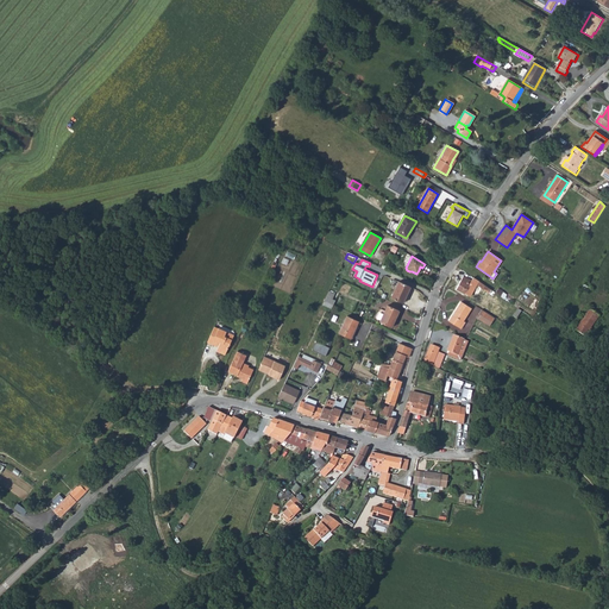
[(464,276),(456,289),(465,294),(466,290),(471,284),(472,282),(464,276)]
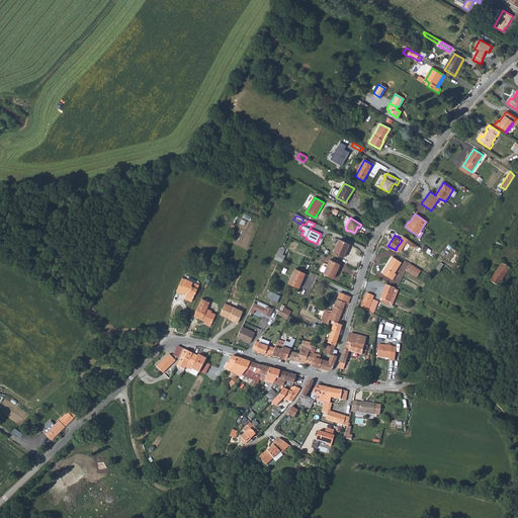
[(339,240),(333,253),(343,258),(349,245),(339,240)]
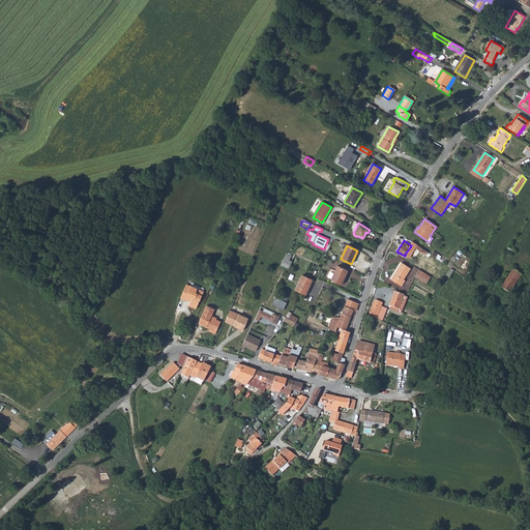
[(423,254),(425,251),(419,247),(416,245),(414,247),(423,254)]
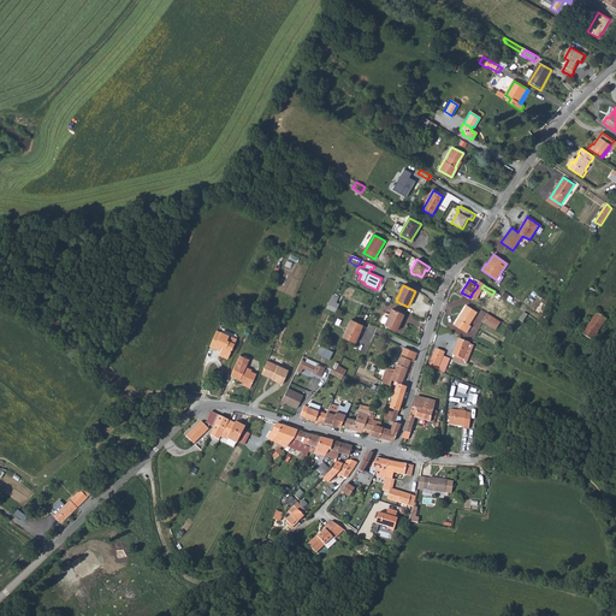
[(338,304),(336,303),(338,297),(332,295),(329,304),(337,308),(338,304)]
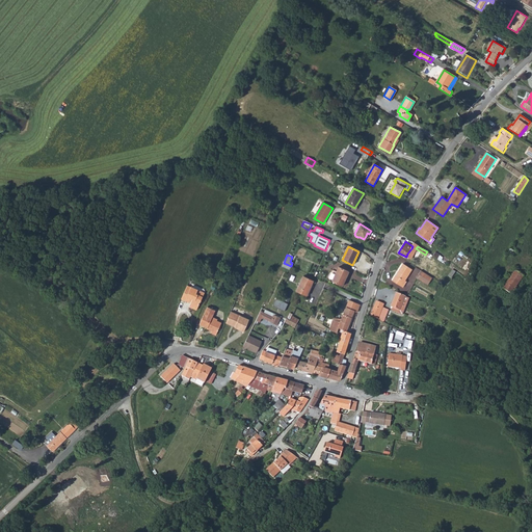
[(403,264),(393,282),(403,288),(406,283),(405,282),(413,270),(403,264)]
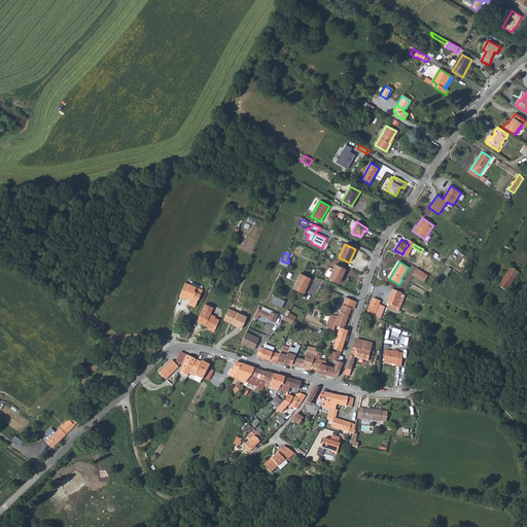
[(335,265),(328,279),(339,284),(345,270),(335,265)]
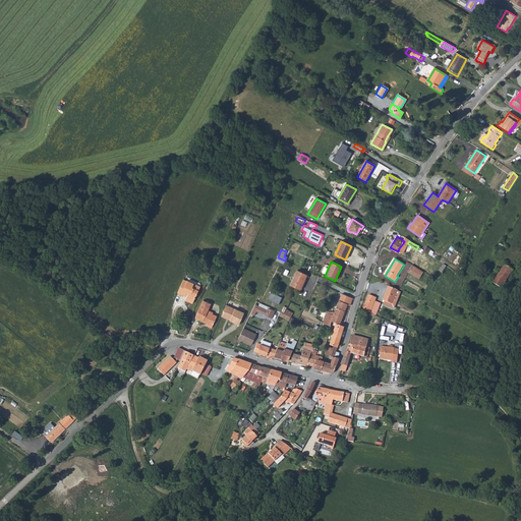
[(419,279),(423,272),(412,265),(410,269),(411,270),(409,273),(419,279)]
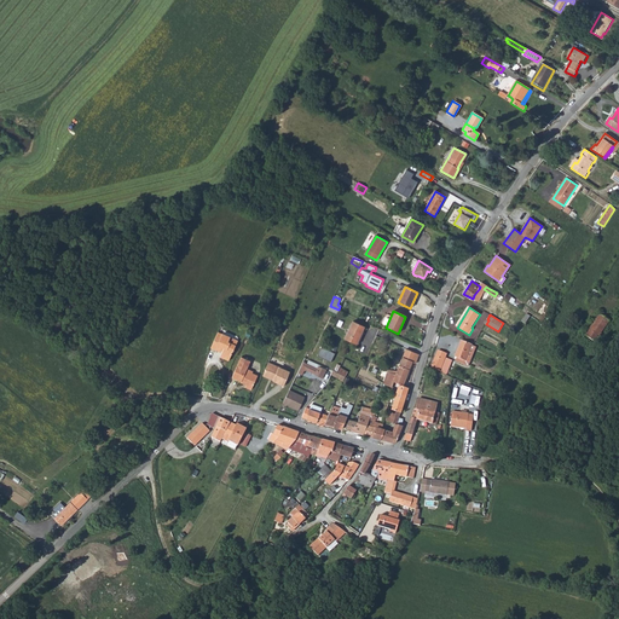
[(600,314),(585,336),(595,342),(608,320),(600,314)]
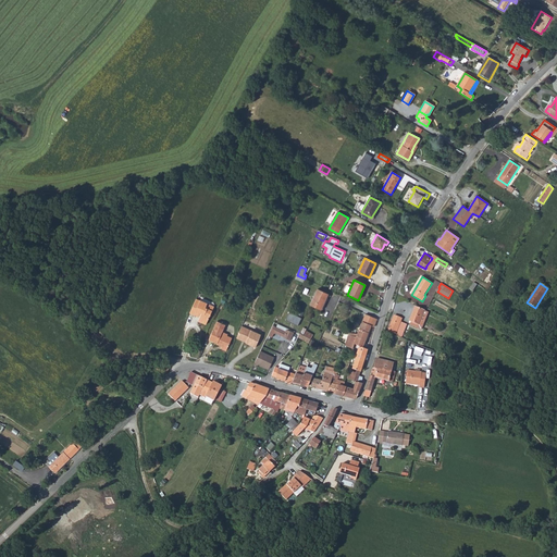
[(318,291),(310,306),(321,311),(327,296),(318,291)]
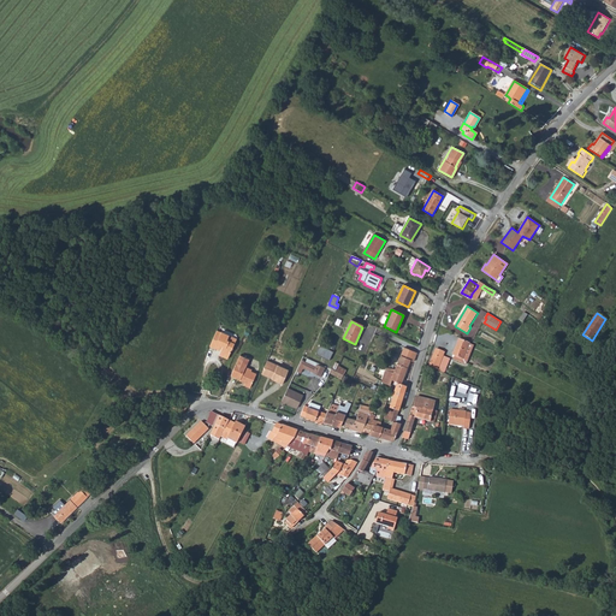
[(209,347),(214,349),(218,350),(219,347),(223,348),(219,355),(227,359),(235,343),(231,342),(234,337),(221,332),(217,330),(213,339),(209,347)]
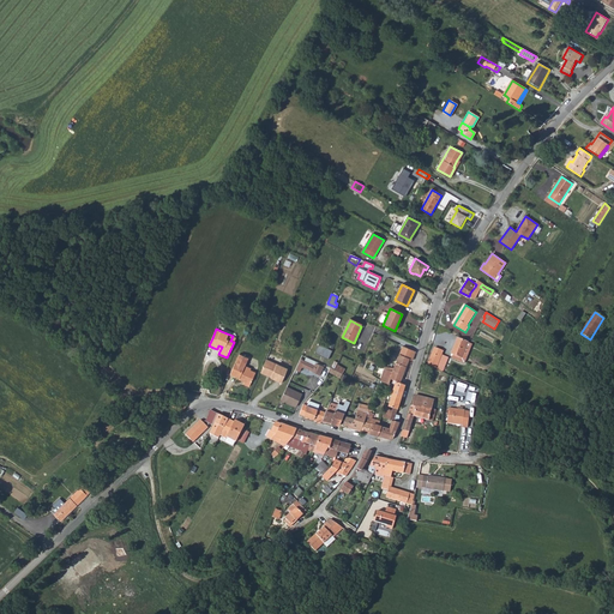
[(451,359),(463,363),(470,344),(456,339),(451,354),(452,355),(451,359)]
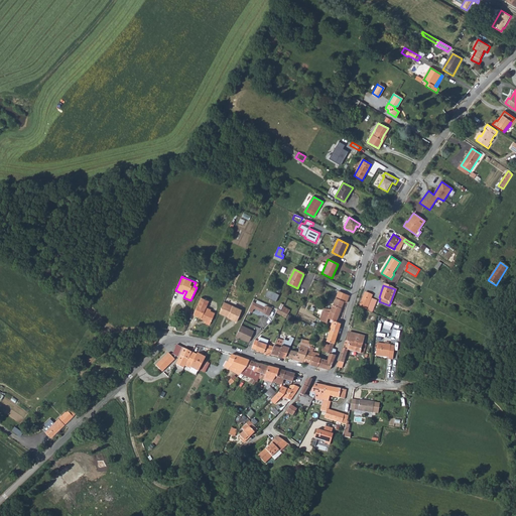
[(269,289),(265,296),(276,302),(280,294),(269,289)]
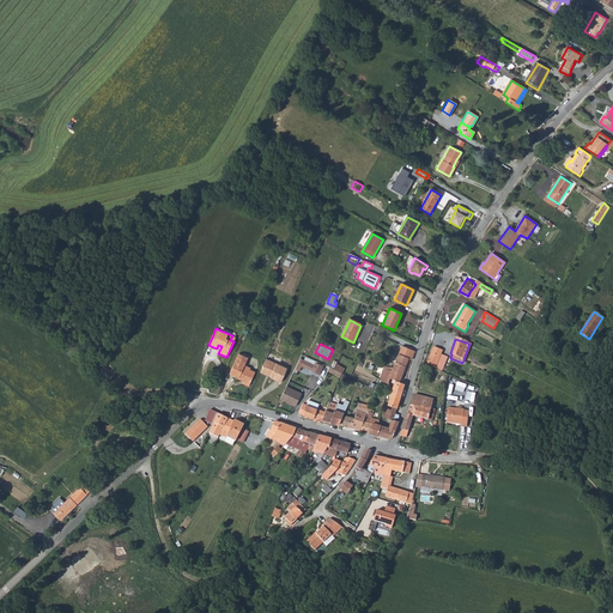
[(408,358),(412,359),(414,351),(402,346),(399,354),(408,358)]
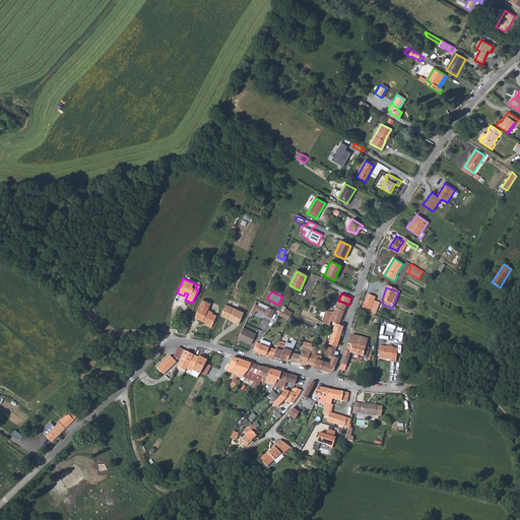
[(368,295),(362,309),(374,314),(377,309),(378,305),(379,303),(374,301),(375,298),(368,295)]
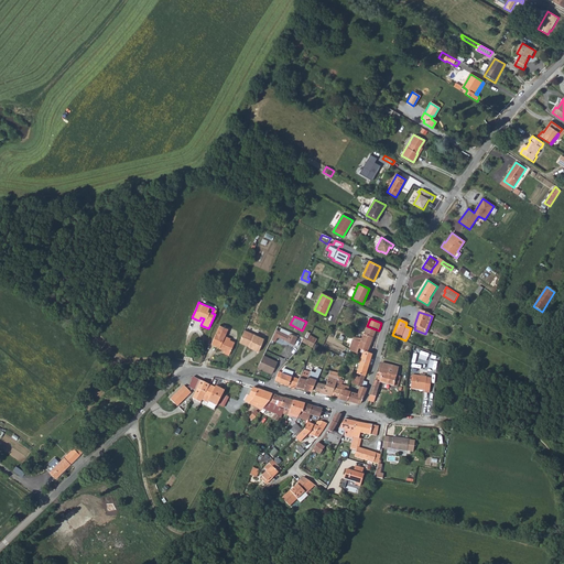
[(228,328),(219,325),(212,344),(219,347),(225,349),(224,350),(223,353),(229,355),(235,343),(229,339),(230,338),(225,336),(228,328)]
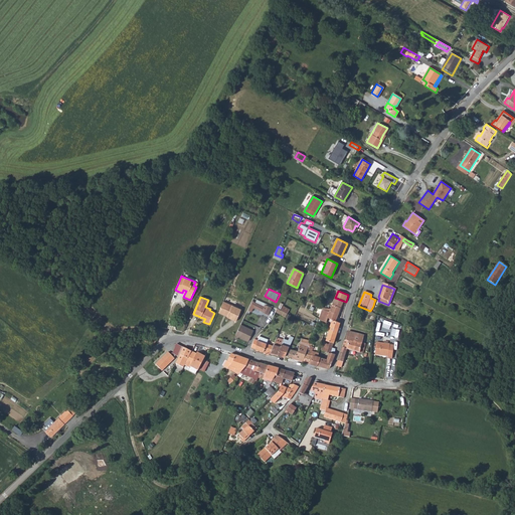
[(322,311),(319,319),(326,323),(328,318),(329,319),(332,320),(335,321),(339,311),(343,301),(335,298),(330,309),(323,308),(322,311)]
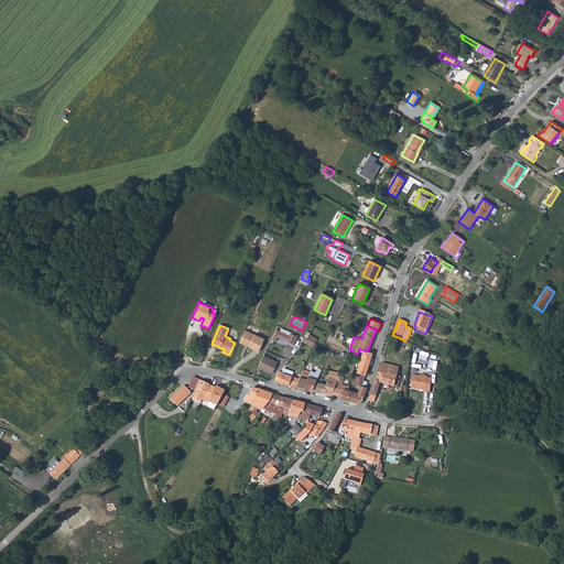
[(249,345),(248,346),(248,347),(258,351),(263,338),(245,329),(239,342),(246,345),(246,344),(249,345)]
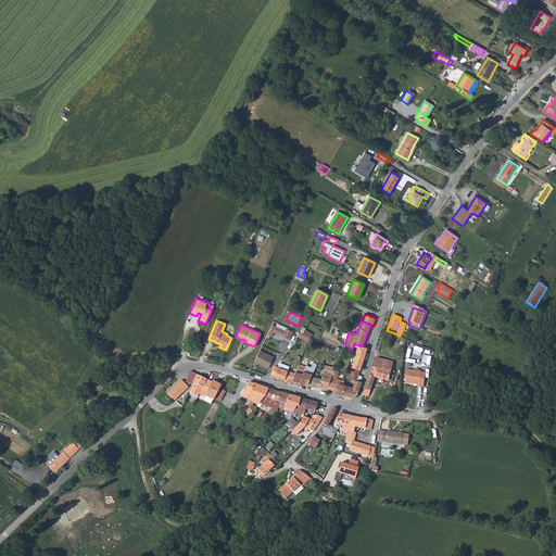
[(273,325),(268,335),(273,337),(275,332),(283,336),(286,331),(273,325)]
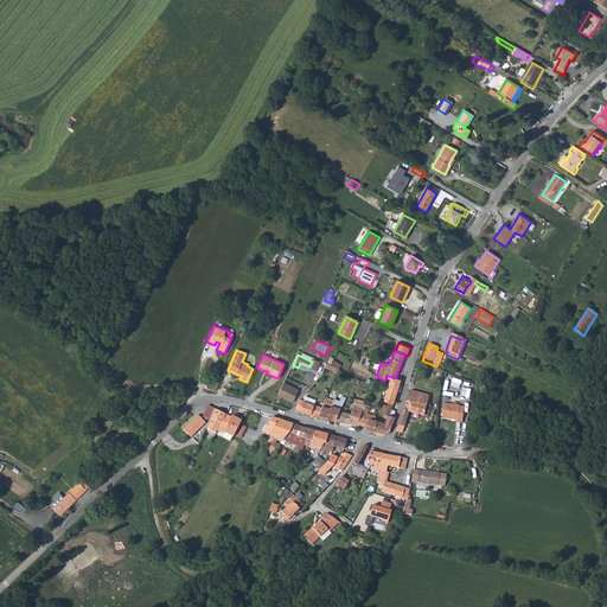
[(310,366),(308,369),(315,372),(320,363),(312,359),(312,362),(310,366)]
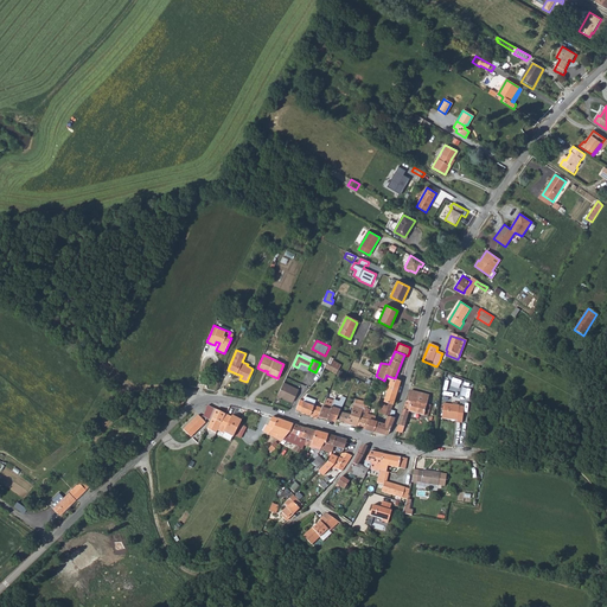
[(395,398),(400,381),(395,378),(391,377),(390,379),(387,390),(388,390),(383,401),(382,401),(377,413),(385,415),(388,415),(389,416),(389,415),(391,410),(395,398)]
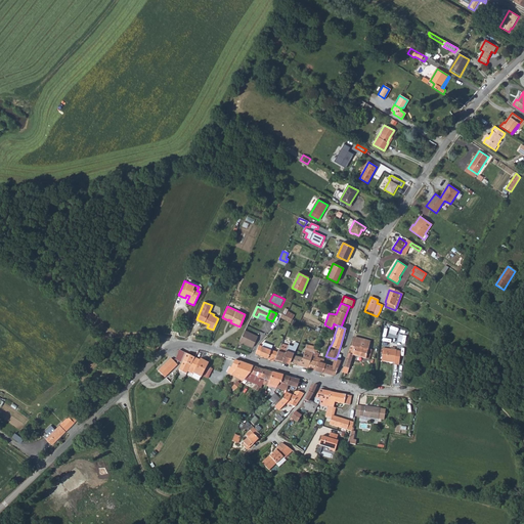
[(258,337),(245,331),(239,342),(253,348),(258,337)]
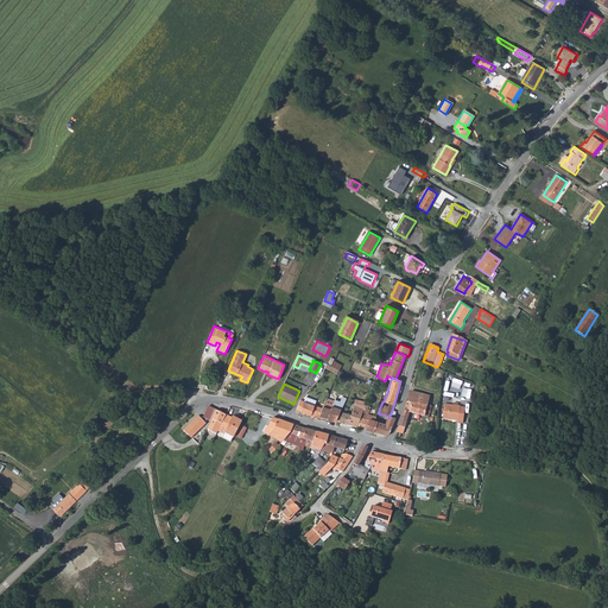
[(430,397),(411,391),(409,401),(407,401),(401,419),(398,432),(403,434),(410,412),(429,417),(432,406),(428,405),(430,397)]
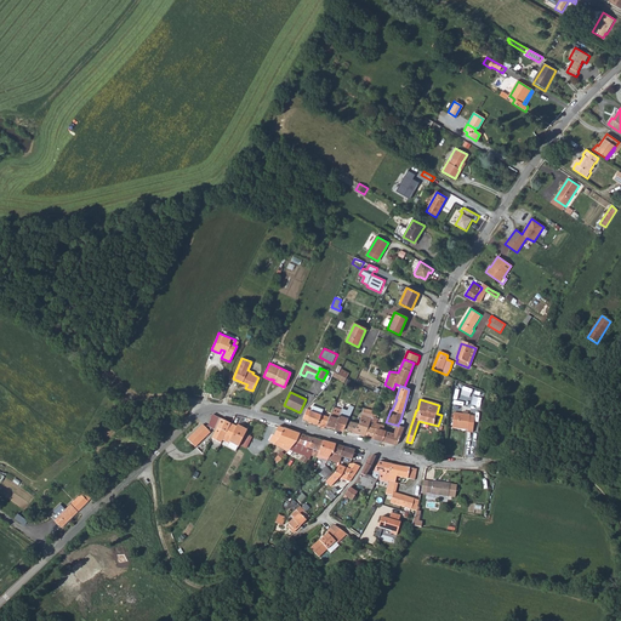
[(182,403),(175,410),(183,417),(189,410),(182,403)]
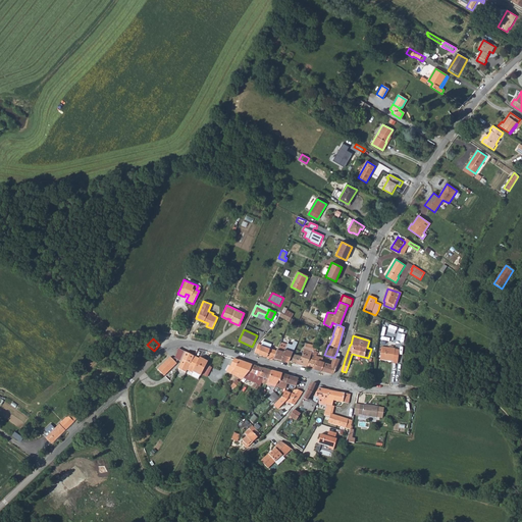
[(293,351),(295,350),(299,343),(296,341),(294,345),(290,343),(289,344),(288,347),(284,353),(281,359),(281,361),(288,362),(293,351)]
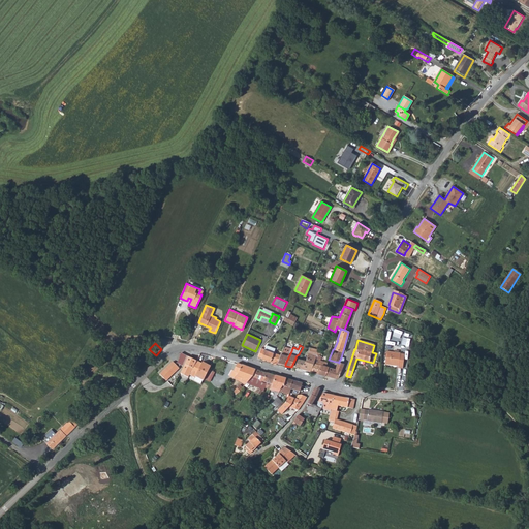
[(278,362),(285,364),(288,358),(291,351),(287,350),(288,347),(284,346),(280,355),(278,362)]
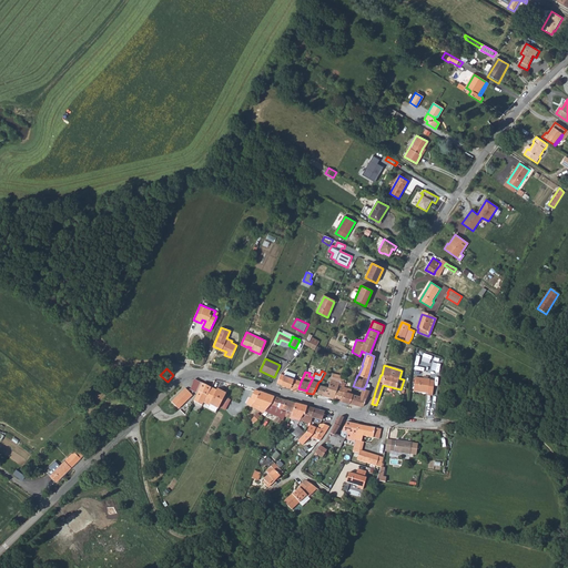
[(306,391),(298,388),(301,382),(297,381),(298,376),(291,374),(290,378),(280,374),(276,383),(281,384),(281,385),(292,389),(292,391),(296,392),(297,389),(306,393),(306,391)]
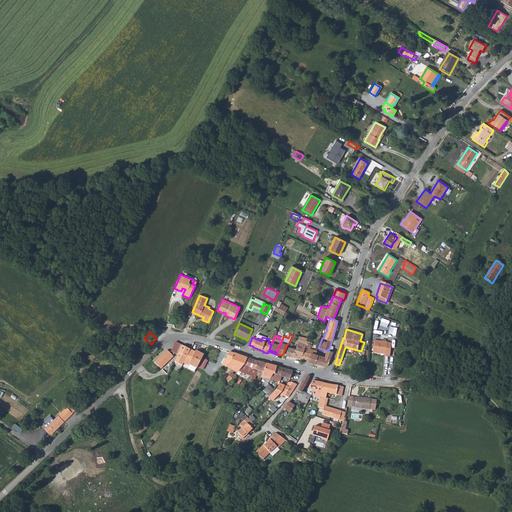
[(285,355),(300,359),(303,351),(308,339),(300,337),(298,343),(295,343),(293,349),(289,347),(285,355)]
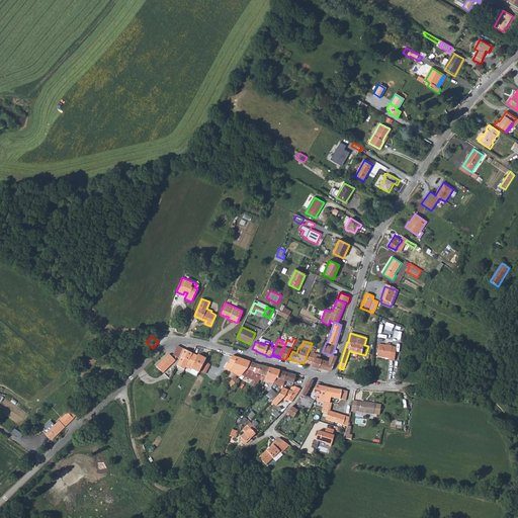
[(378,344),(377,357),(391,359),(390,361),(395,361),(397,348),(392,347),(392,346),(378,344)]
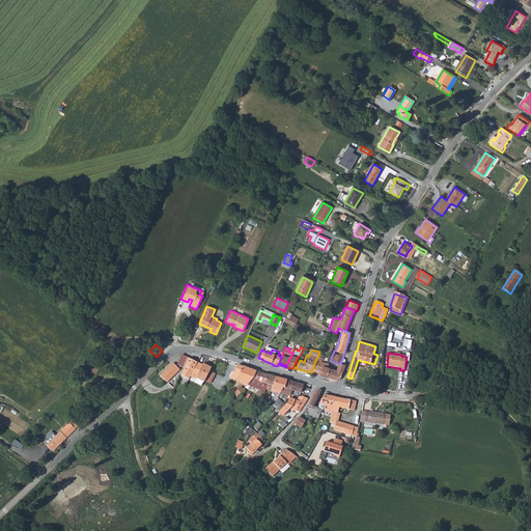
[(182,366),(185,367),(189,359),(182,356),(177,364),(176,364),(174,362),(161,375),(168,383),(180,369),(179,368),(182,366)]
